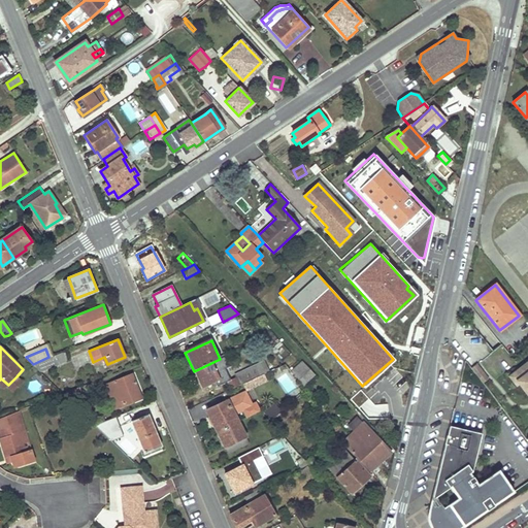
[(56,355),(48,357),(33,364),(40,371),(60,363),(58,359),(56,355)]
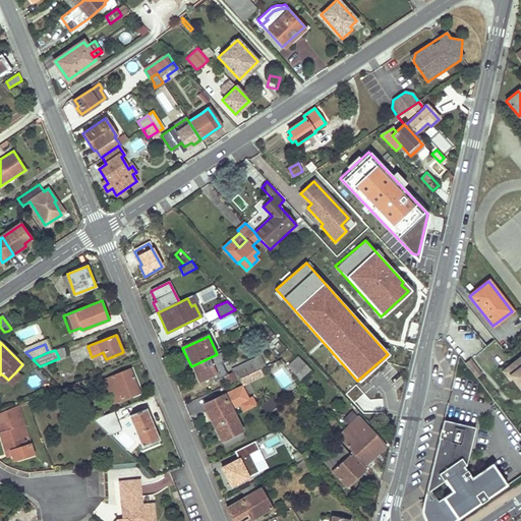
[(221,352),(217,354),(191,366),(198,384),(213,377),(215,382),(224,378),(227,375),(222,364),(225,362),(221,352)]
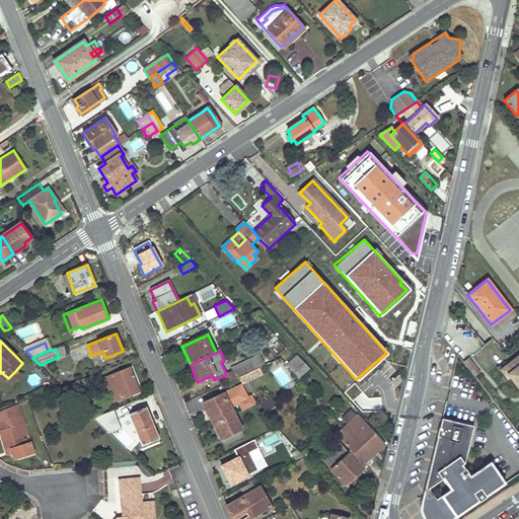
[(297,378),(308,368),(296,356),(286,365),(297,378)]
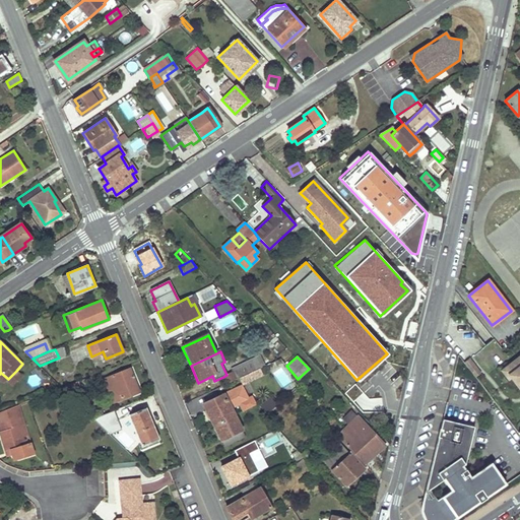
[(519,356),(504,369),(519,389),(519,356)]
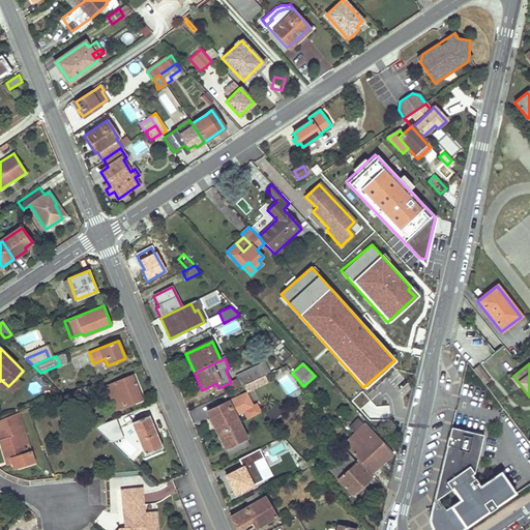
[(236,380),(240,388),(267,375),(262,365),(235,378),(236,380)]
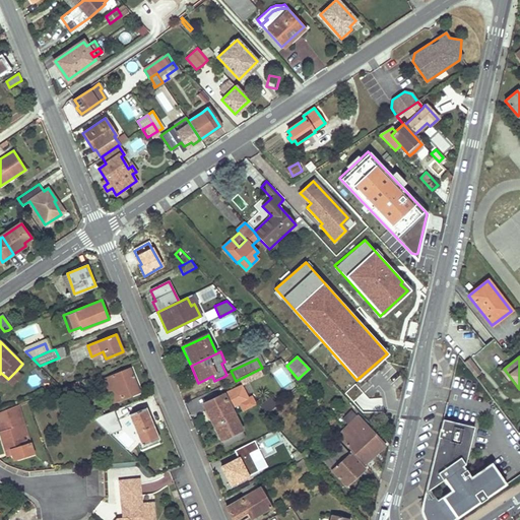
[(470,360),(465,364),(473,374),(478,370),(470,360)]
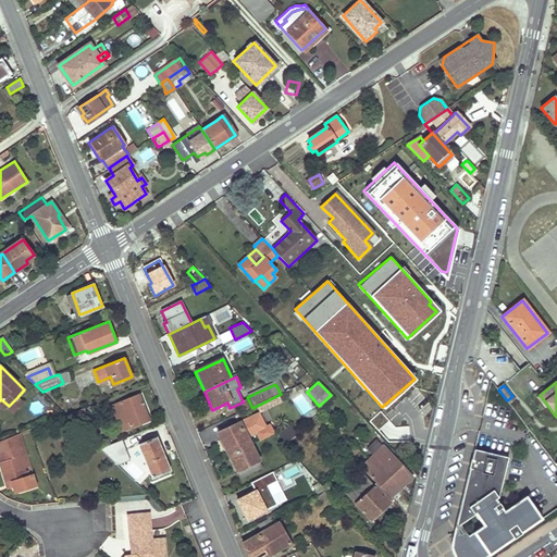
[(122,431),(145,422),(143,417),(147,416),(139,395),(112,405),(122,431)]
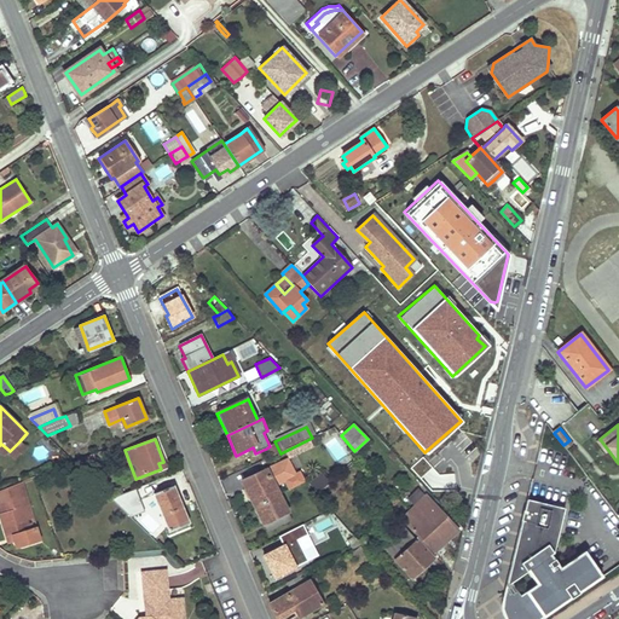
[(16,457),(25,447),(19,441),(10,451),(16,457)]
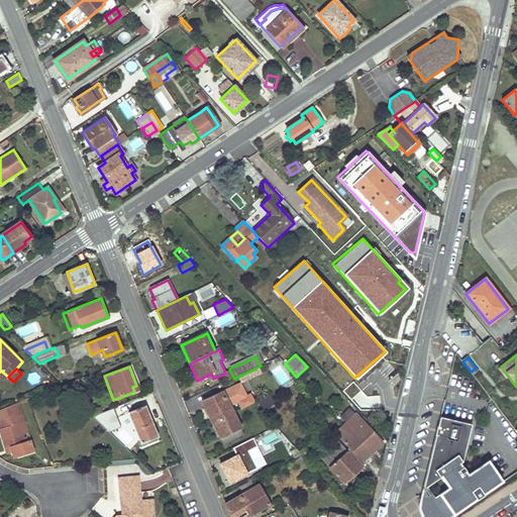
[(230,371),(225,373),(222,375),(225,383),(234,379),(230,371)]
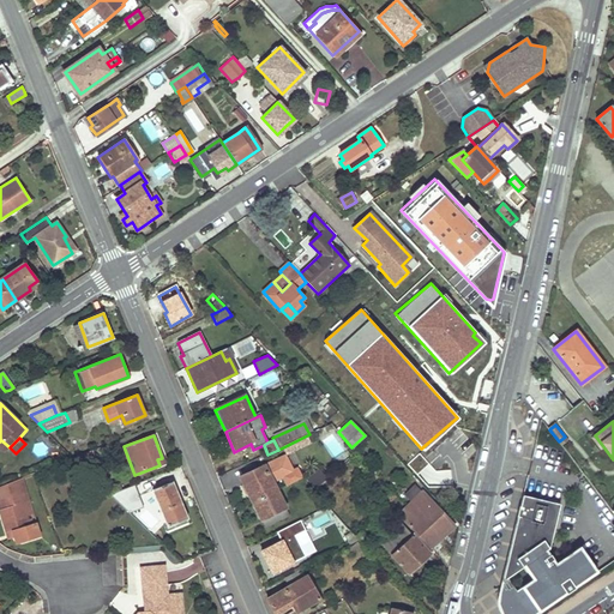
[(73,457),(77,462),(82,467),(96,461),(92,449),(73,457)]
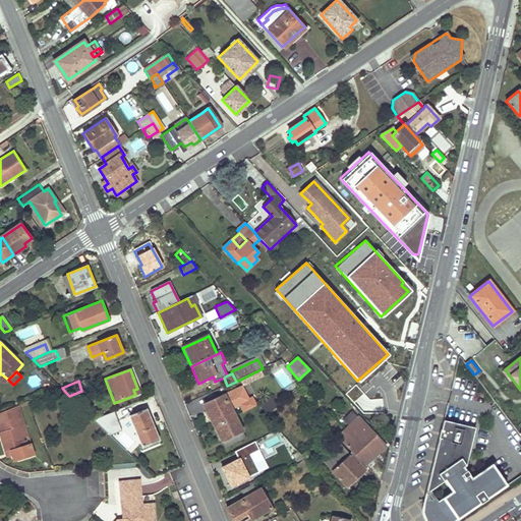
[(240,386),(203,405),(214,426),(234,416),(230,409),(240,404),(243,411),(255,405),(251,398),(247,400),(240,386)]
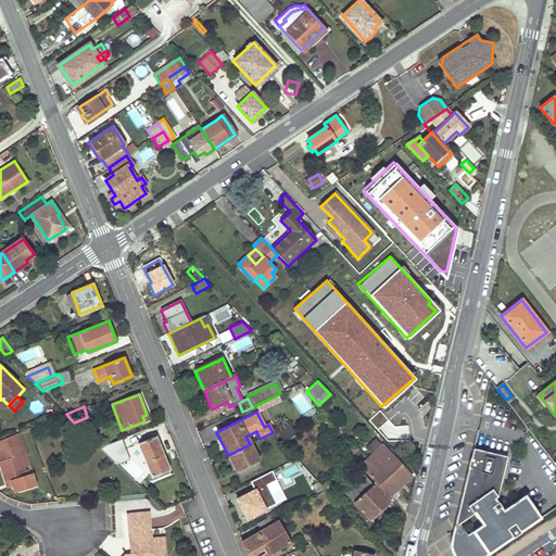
[(411,426),(393,426),(380,412),(369,420),(389,442),(411,442),(411,426)]
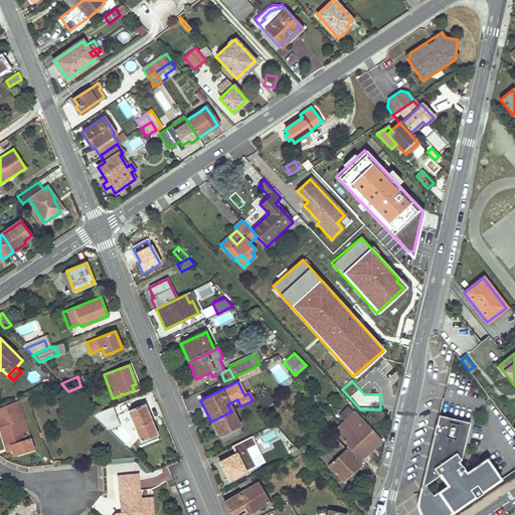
[(267,393),(258,403),(266,410),(275,401),(267,393)]
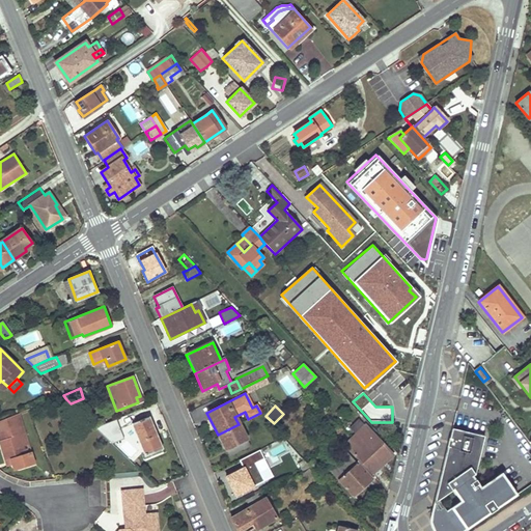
[(11,416),(0,420),(0,431),(14,425),(15,426),(12,419),(20,417),(18,414),(11,416)]
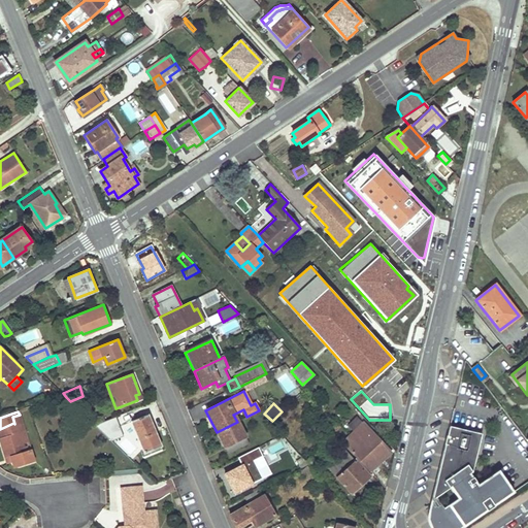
[(12,463),(13,464),(14,465),(17,465),(19,465),(25,464),(34,461),(31,450),(30,451),(25,452),(22,441),(20,432),(17,433),(14,425),(23,423),(20,415),(12,417),(14,424),(13,423),(0,429),(0,432),(1,438),(0,437),(0,440),(4,456),(5,456),(8,458),(9,458),(10,459),(11,461),(12,462),(12,463)]
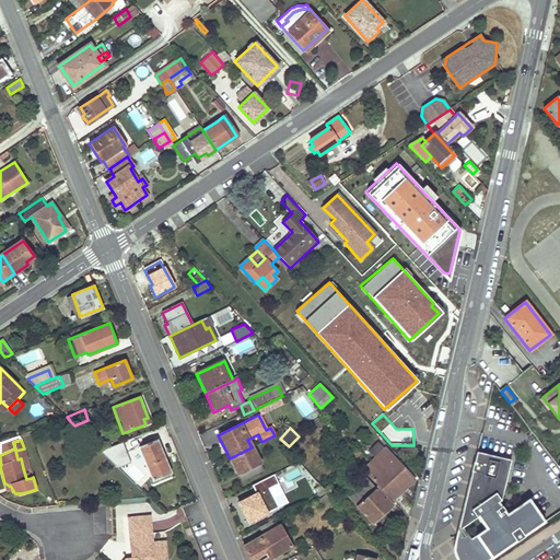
[(160,477),(171,473),(159,444),(156,444),(155,440),(140,446),(155,482),(161,480),(160,477)]
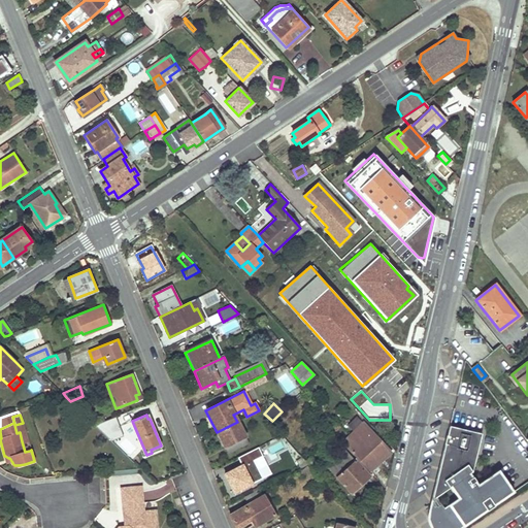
[(95,425),(103,433),(120,427),(116,417),(95,425)]
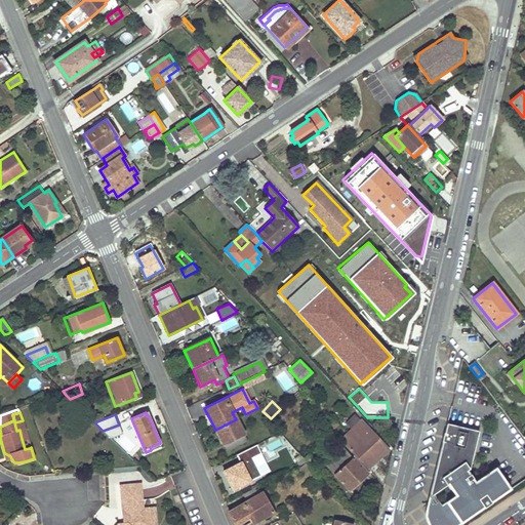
[(227,451),(247,441),(236,419),(215,430),(227,451)]
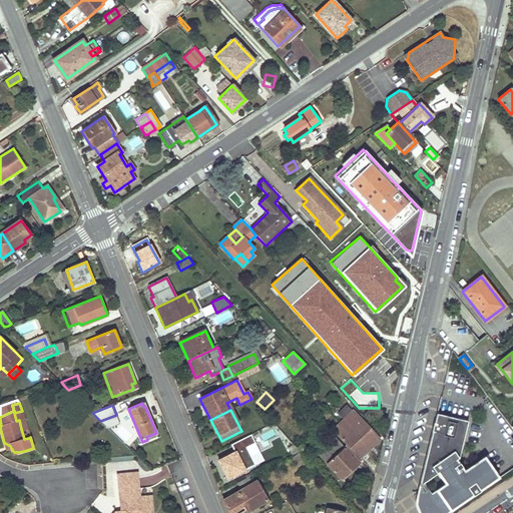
[(353,412),(332,431),(358,459),(378,440),(353,412)]
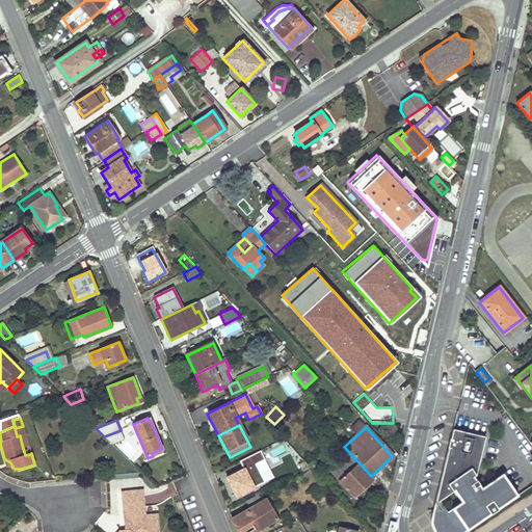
[(112,444),(124,436),(121,430),(104,436),(112,444)]
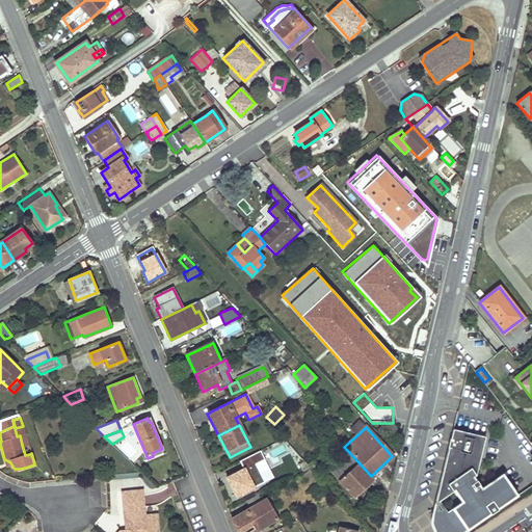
[(434,505),(454,491),(461,502),(440,516),(436,519),(443,527),(445,525),(450,531),(459,531),(466,528),(468,530),(490,514),(491,514),(499,509),(519,496),(504,474),(482,488),(477,480),(475,477),(476,476),(485,437),(453,430),(451,439),(448,448),(449,448),(434,505)]
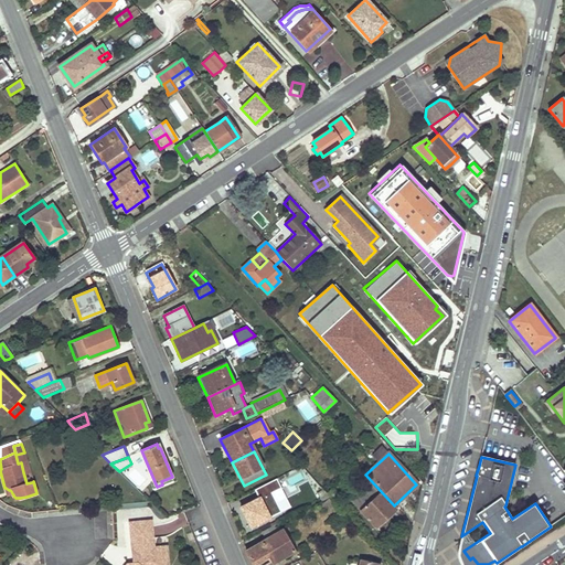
[(280,488),(276,479),(268,483),(272,492),(280,488)]
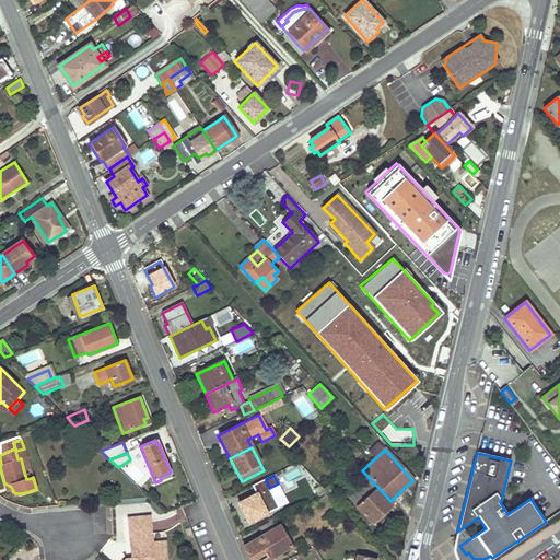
[(256,494),(268,488),(269,488),(266,479),(252,486),(256,494)]
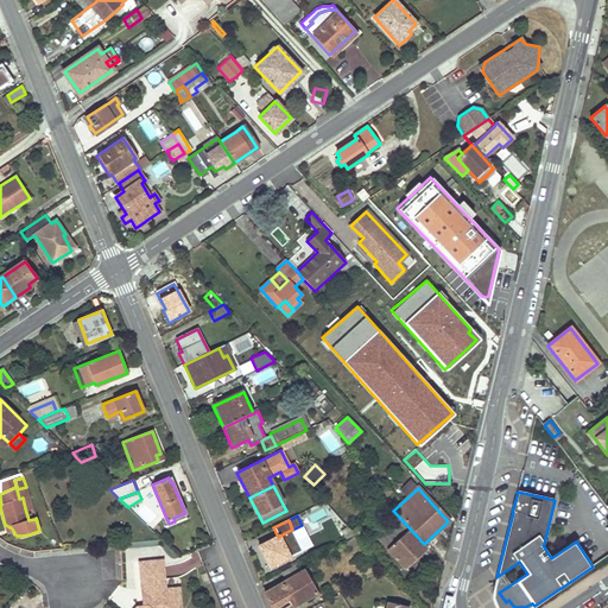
[(278,537),(259,546),(270,568),(302,551),(291,530),(278,537)]
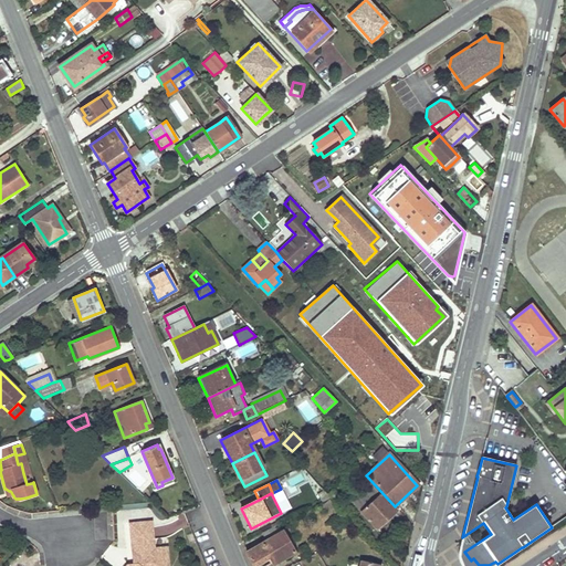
[(376,530),(384,522),(386,524),(397,513),(379,493),(359,512),(376,530)]
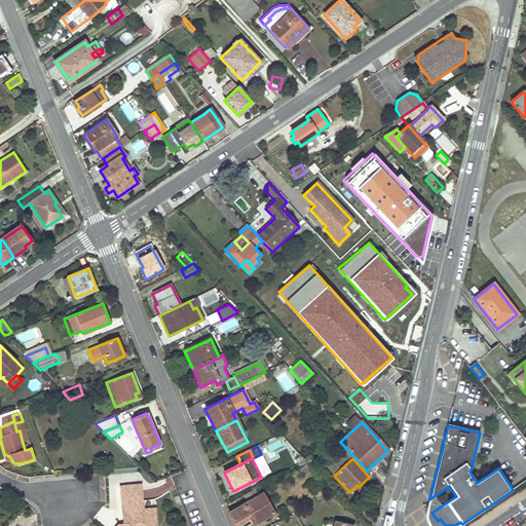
[(298,471),(302,475),(306,472),(310,468),(306,463),(298,471)]
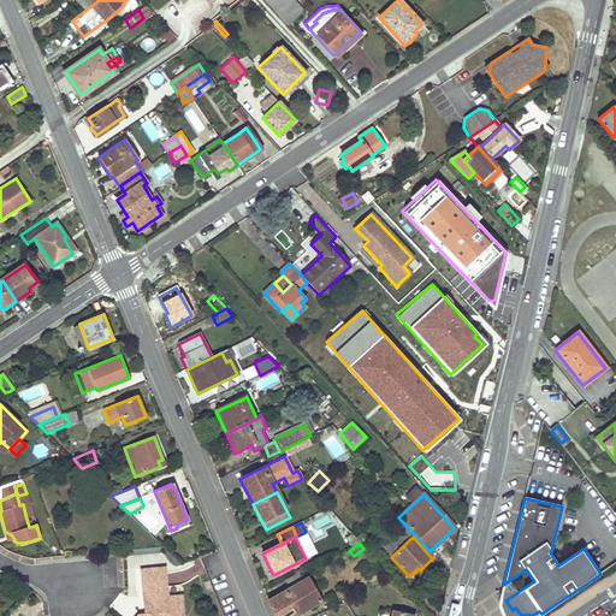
[(175,584),(205,573),(200,558),(170,570),(175,584)]
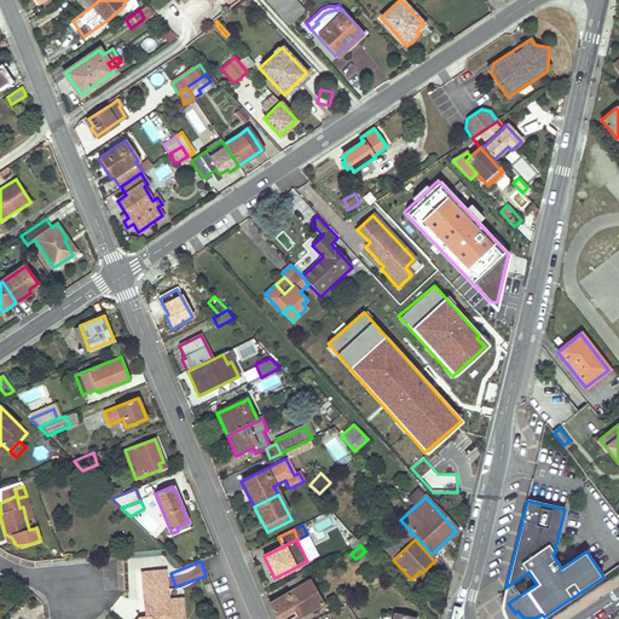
[(138,618),(137,618),(184,618),(183,601),(171,602),(168,573),(137,576),(139,606),(150,605),(155,603),(156,611),(150,612),(151,618),(138,618)]
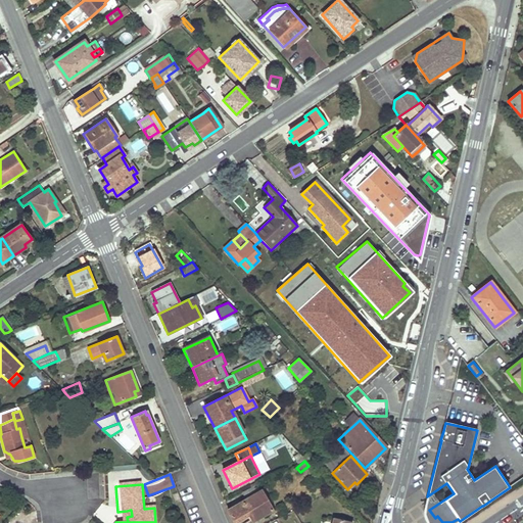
[(233,522),(236,522),(248,516),(252,522),(272,511),(271,509),(260,491),(259,491),(256,485),(241,492),(246,500),(227,511),(233,522)]
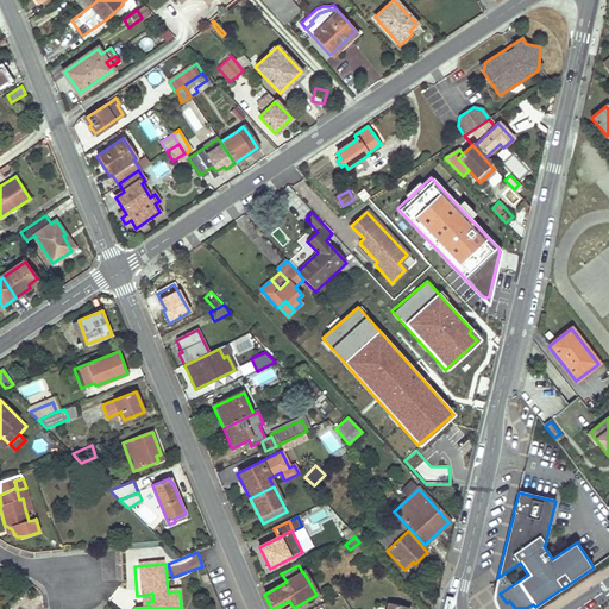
[(318,590),(306,571),(303,572),(315,592),(318,590)]
